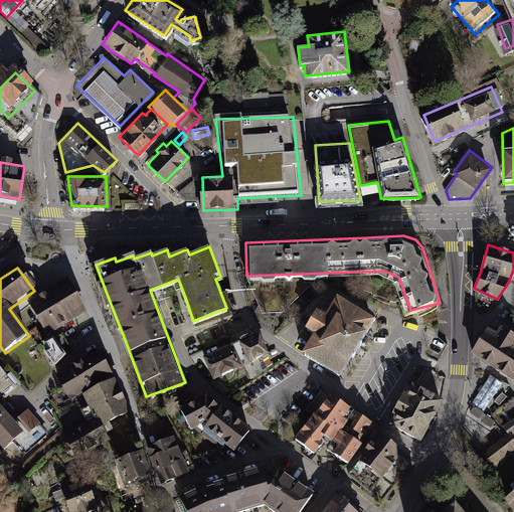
[(28,300),(46,332),(88,309),(68,277),(28,300)]
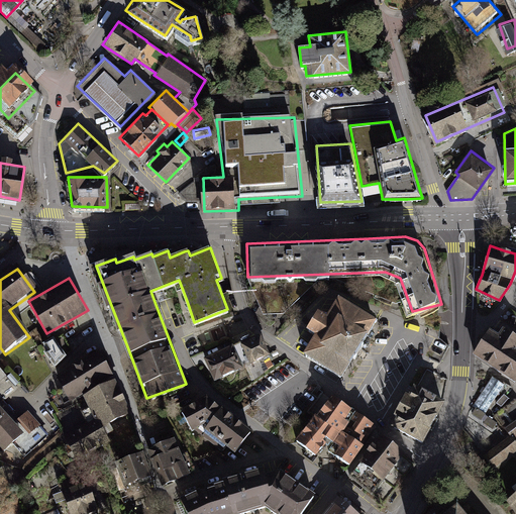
[(303,357),(337,379),(373,321),(338,300),(326,318),(318,313),(307,330),(316,336),(303,357)]
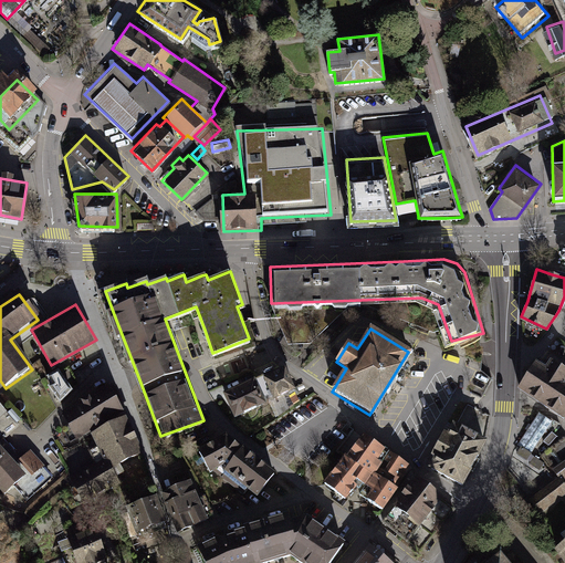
[(535,361),(518,388),(564,419),(564,418),(564,368),(550,360),(545,367),(535,361)]
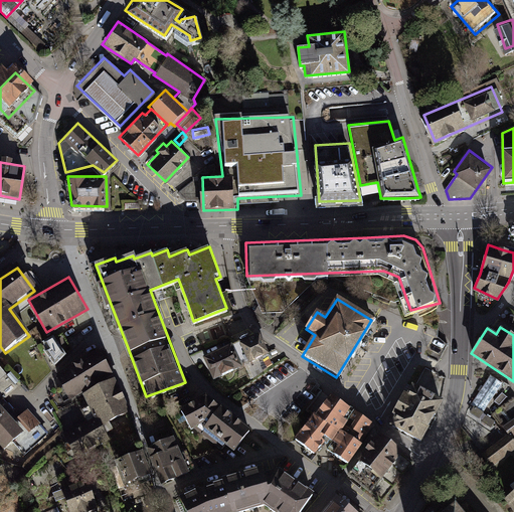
[(262,336),(242,344),(252,367),(272,358),(262,336)]
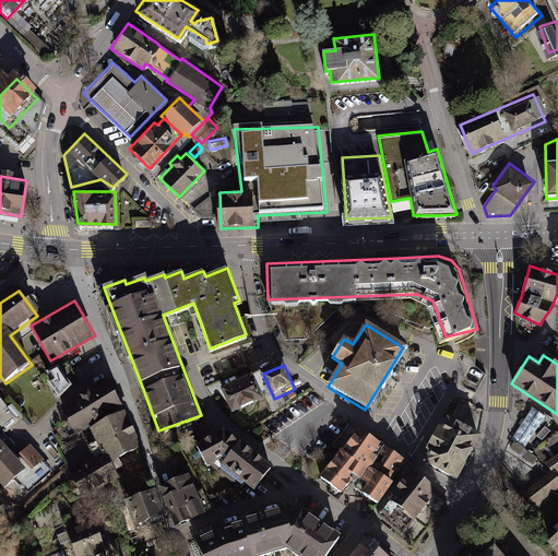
[(252,367),(221,381),(233,407),(264,392),(252,367)]
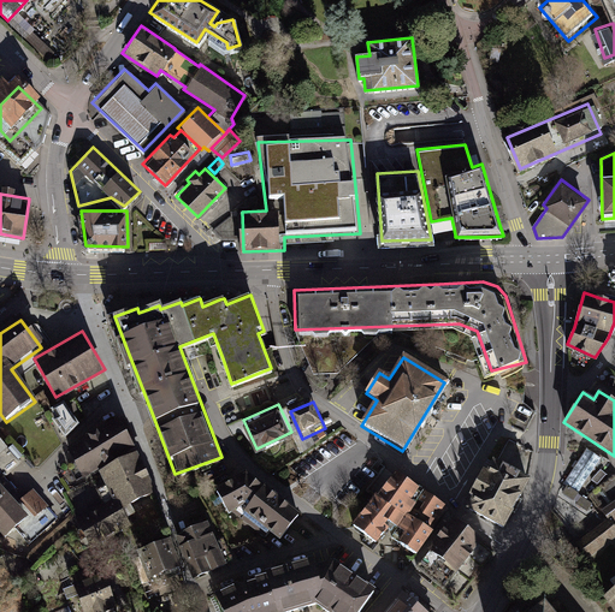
[(134,455),(114,420),(65,447),(83,481),(134,455)]
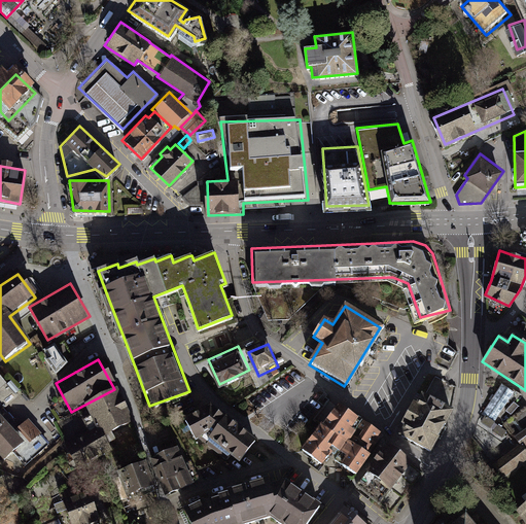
[(515,390),(501,381),(481,413),(484,414),(494,421),(515,390)]
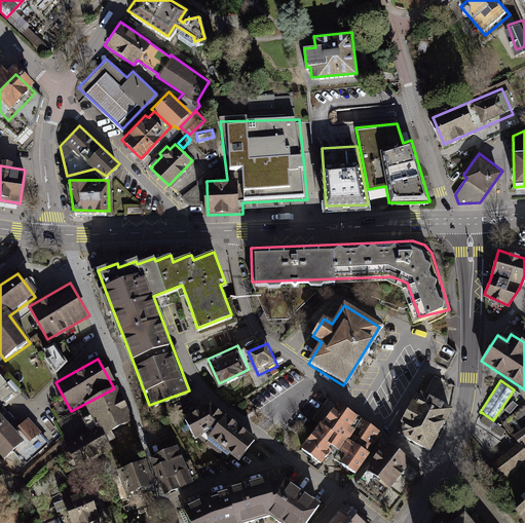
[(104,441),(135,427),(117,391),(87,407),(104,441)]
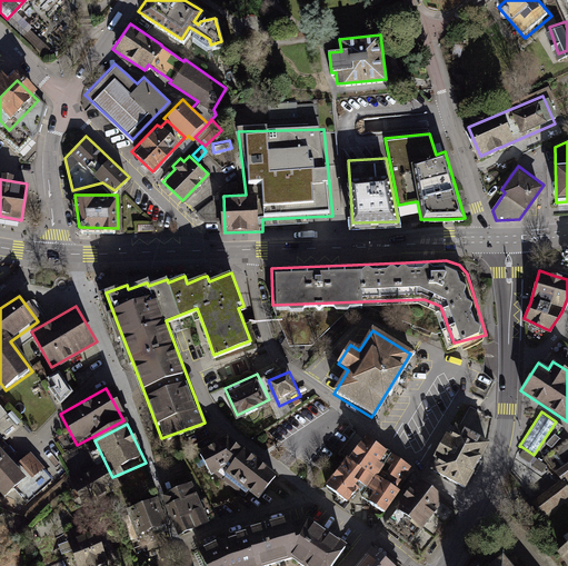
[(464,485),(487,444),(455,426),(432,467),(464,485)]
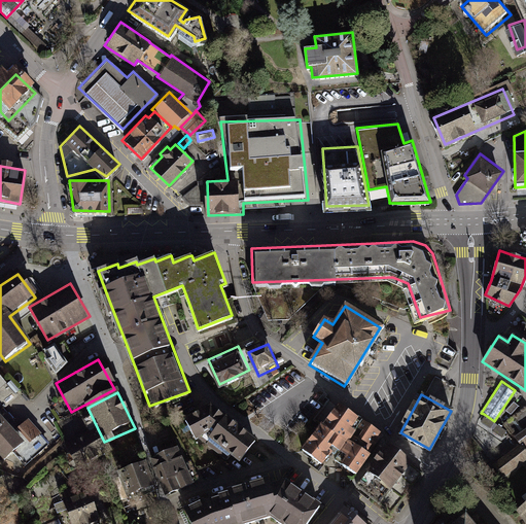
[(518,406),(513,400),(504,410),(510,414),(518,406)]
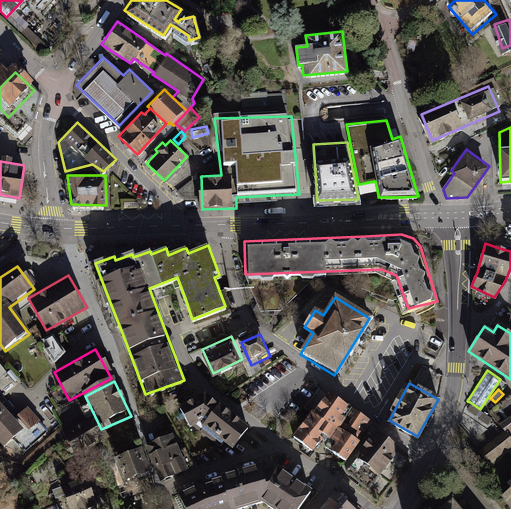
[(327,391),(294,434),(315,450),(323,439),(348,407),(327,391)]
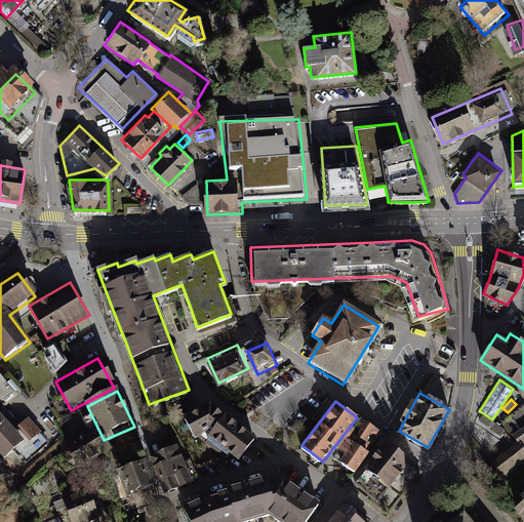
[(523,404),(522,402),(498,419),(511,436),(512,436),(516,441),(493,458),(489,462),(498,474),(523,454),(523,404)]
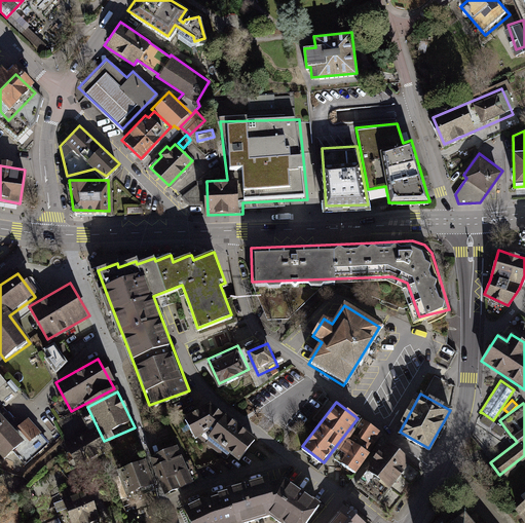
[(195,404),(183,409),(186,417),(198,413),(195,404)]
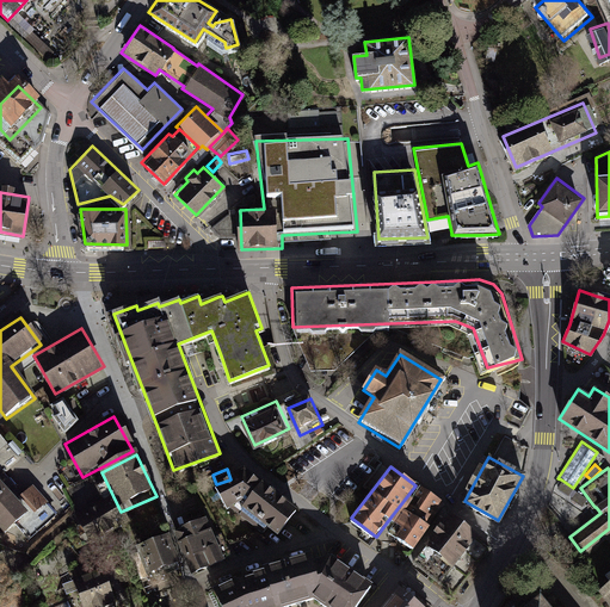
[(245,474),(217,485),(229,513),(244,508),(281,536),(299,512),(245,474)]
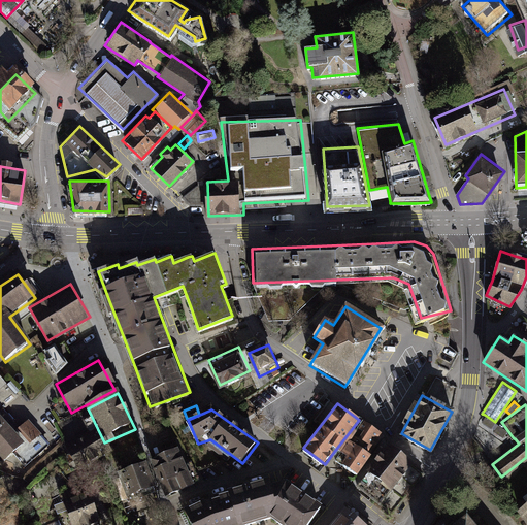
[(495,422),(485,415),(481,421),(491,427),(495,422)]
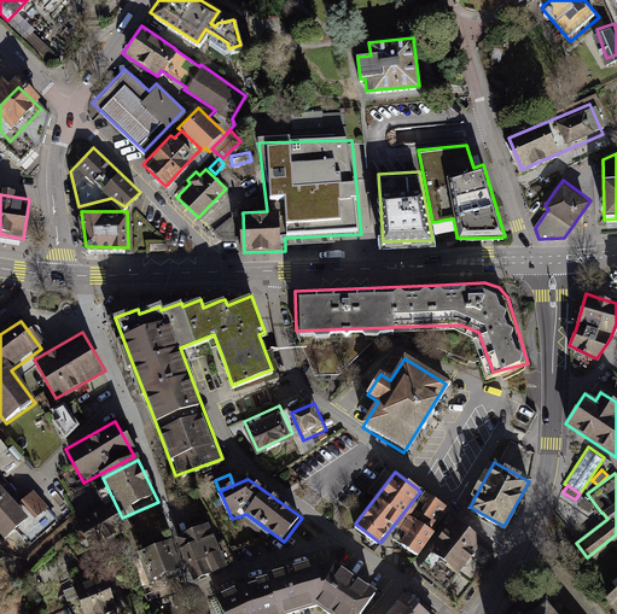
[(406,509),(434,530),(450,509),(423,487),(420,491),(406,509)]
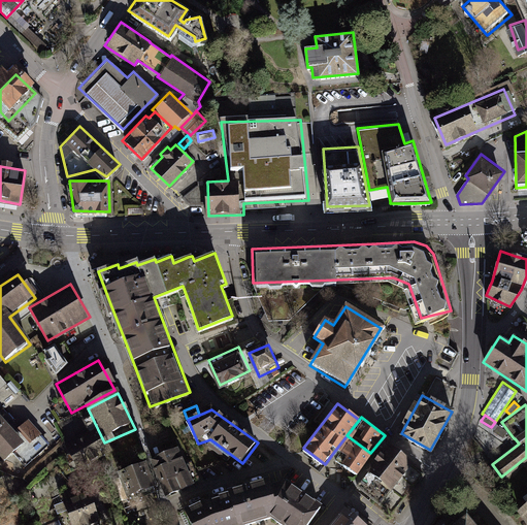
[(25,446),(0,418),(0,458),(5,463),(25,446)]
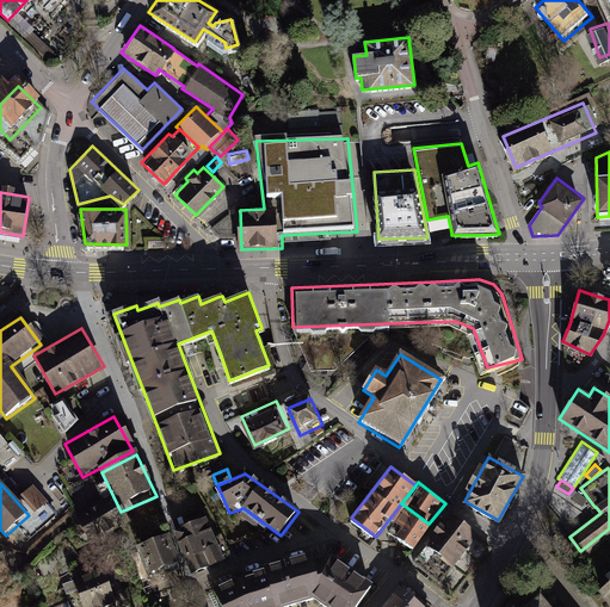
[(586,497),(575,489),(570,497),(581,505),(586,497)]
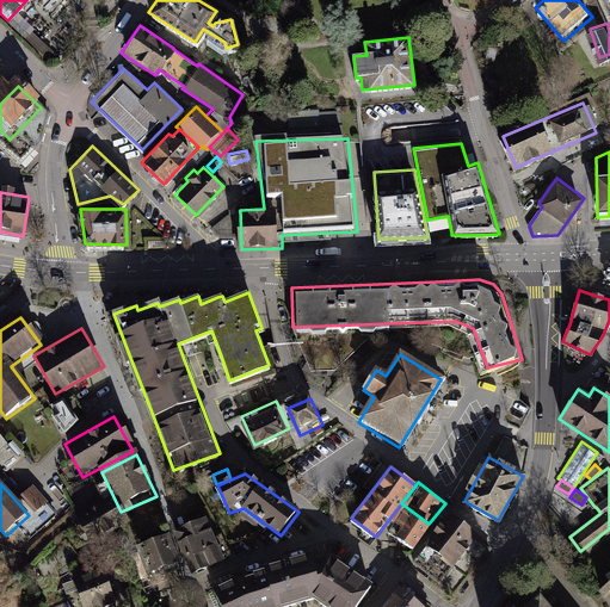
[(112,496),(74,515),(86,539),(124,520),(112,496)]
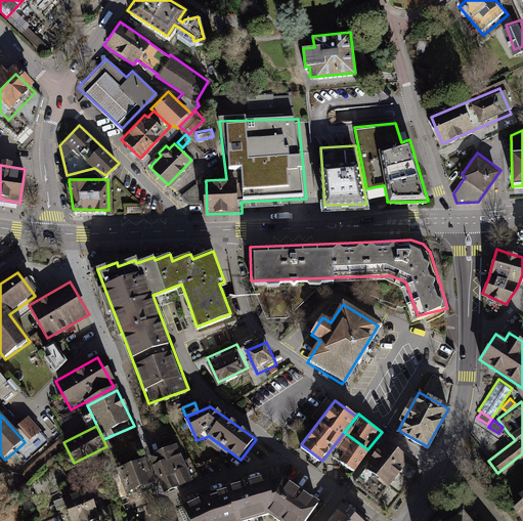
[(331,449),(353,467),(367,449),(344,432),(331,449)]
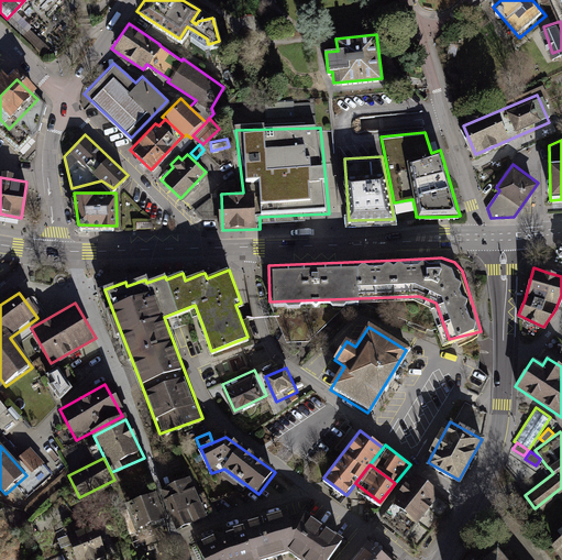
[(379,516),(417,546),(437,522),(450,504),(414,474),(379,516)]
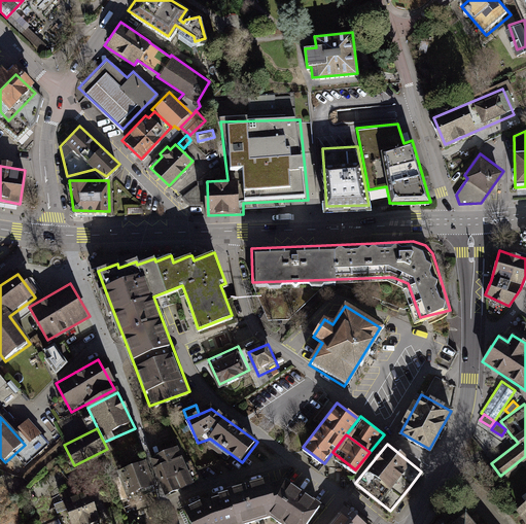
[(177,446),(149,458),(151,464),(160,482),(165,494),(193,482),(177,446)]
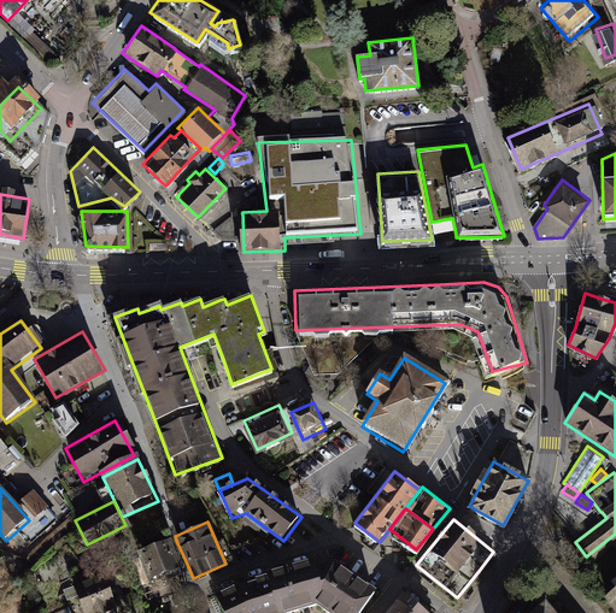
[(170,538),(141,548),(151,578),(181,567),(170,538)]
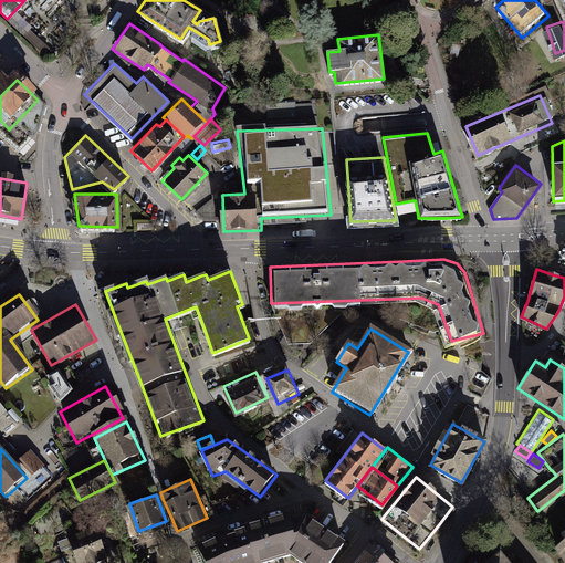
[(197,545),(203,562),(267,562),(293,555),(303,562),(332,562),(347,542),(327,529),(307,514),(290,519),(288,512),(261,522),(222,535),(197,545)]
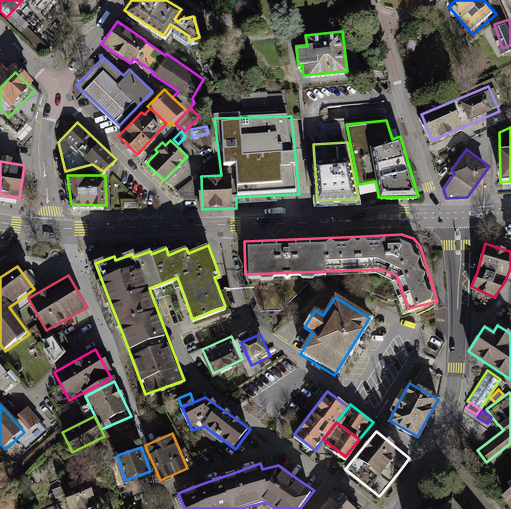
[(88,479),(63,487),(69,508),(94,508),(97,508),(88,479)]
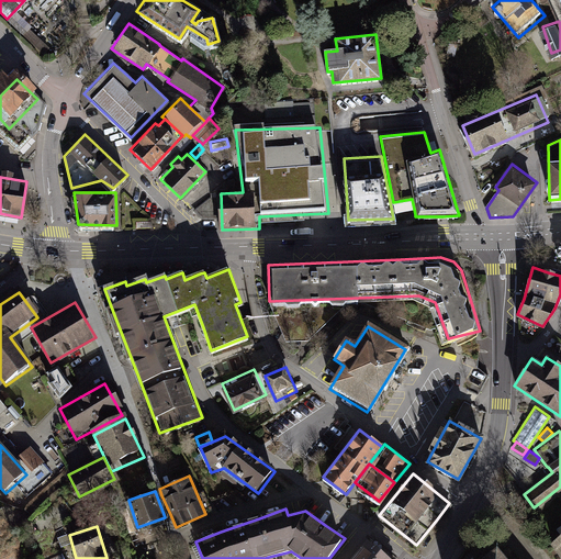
[(560,537),(551,546),(560,558),(560,537)]
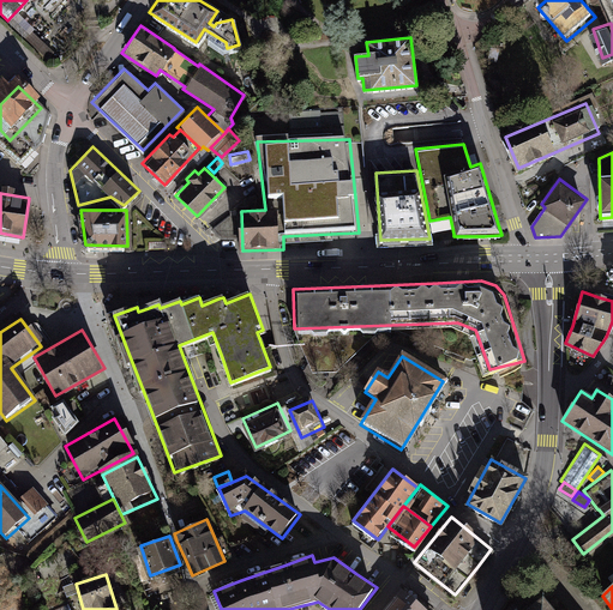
[(428,609),(402,589),(384,609),(428,609)]
